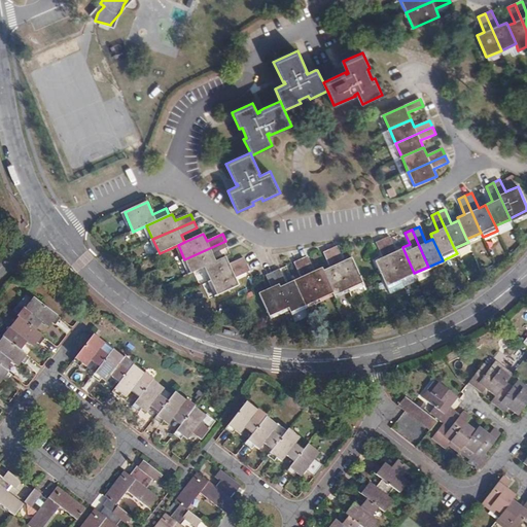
[(388,236),(382,239),(401,284),(416,278),(414,273),(402,247),(395,251),(388,236)]
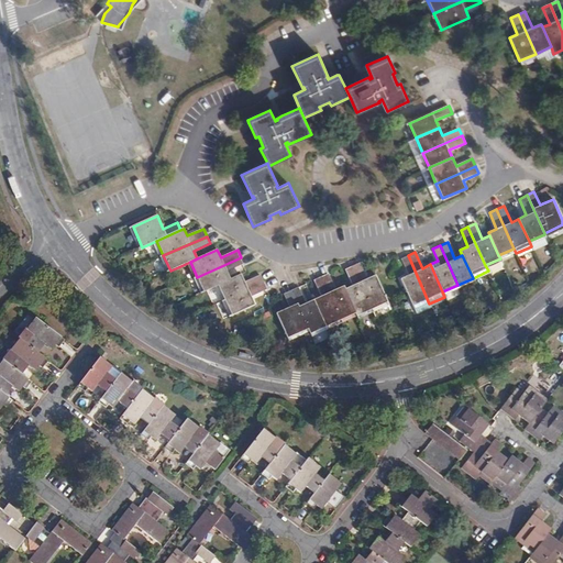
[(429,304),(408,255),(400,258),(408,275),(399,278),(415,312),(430,305),(429,304)]
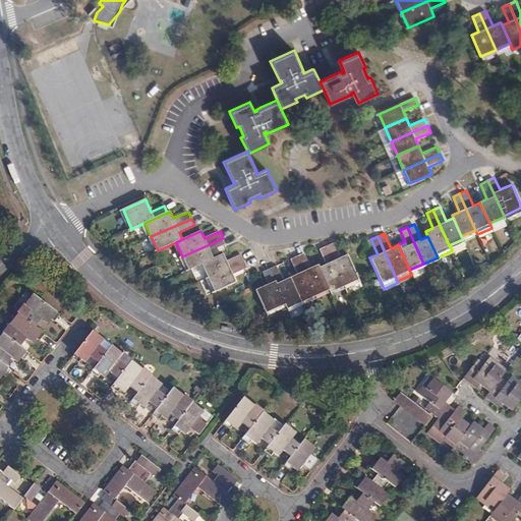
[(223,238),(182,256),(188,270),(203,264),(214,258),(211,251),(226,245),(223,238)]
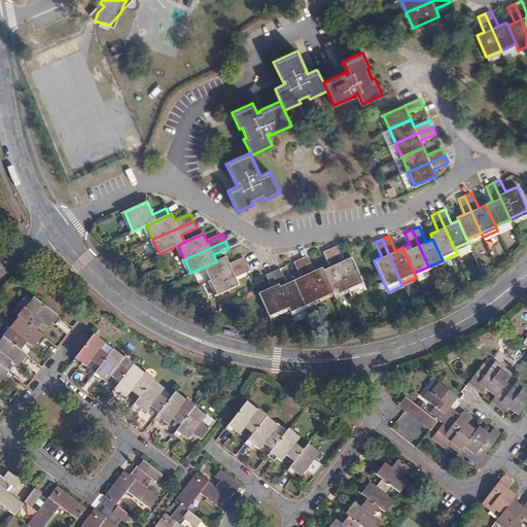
[(338,247),(330,250),(349,290),(363,283),(351,258),(344,261),(338,247)]
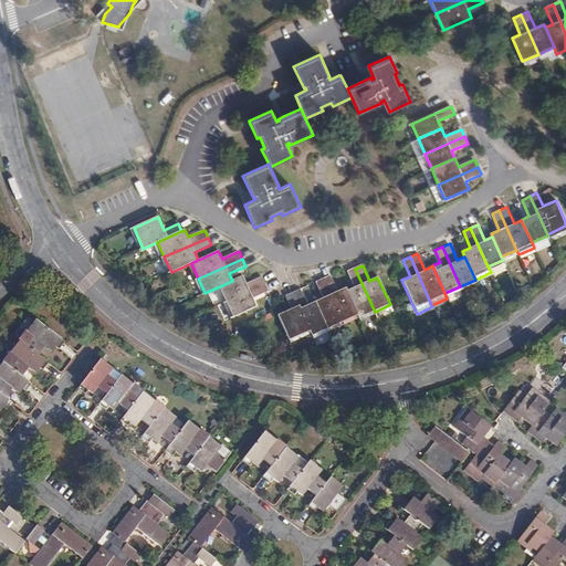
[(347,291),(358,315),(359,318),(375,312),(355,269),(347,272),(355,287),(347,291)]
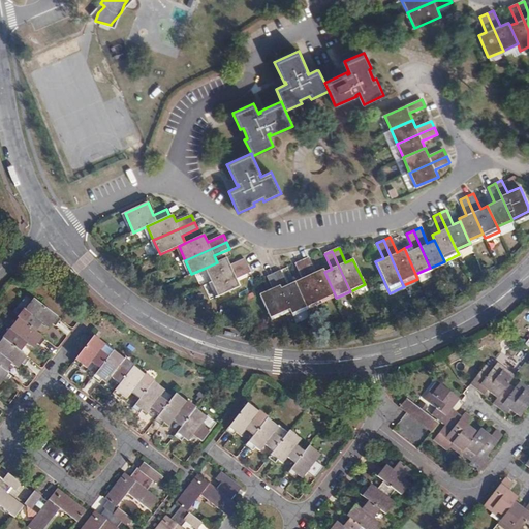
[(302,260),(320,301),(335,294),(324,272),(323,269),(316,273),(309,257),(302,260)]
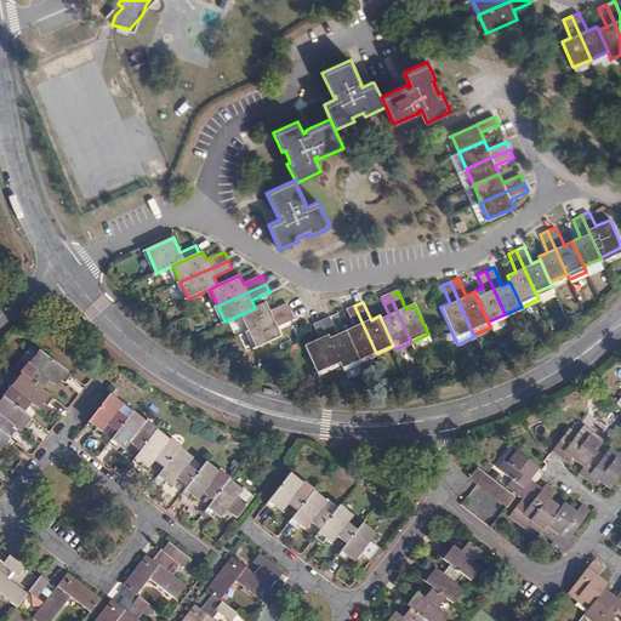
[(255,308),(241,314),(249,331),(291,312),(288,303),(269,312),(266,303),(255,308)]
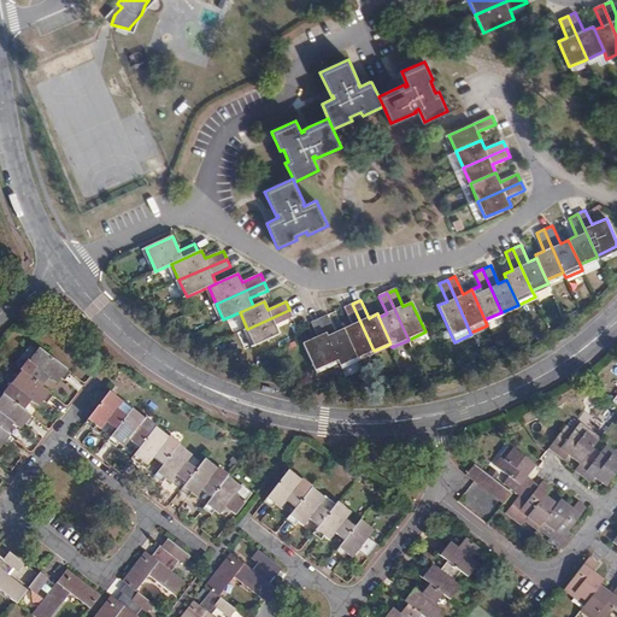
[(344,329),(357,358),(374,351),(352,304),(345,307),(352,325),(344,329)]
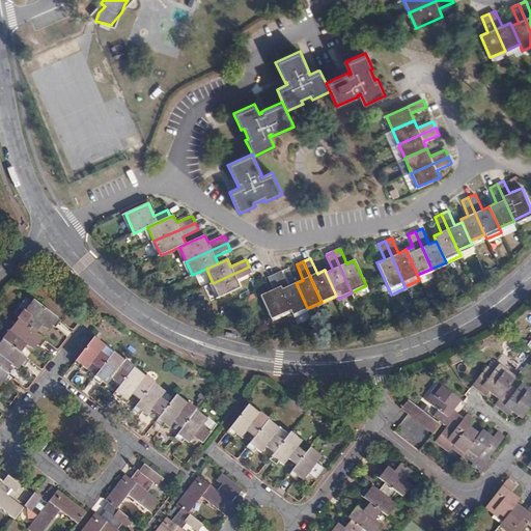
[(249,267),(213,283),(219,298),(241,287),(236,280),(252,273),(249,267)]
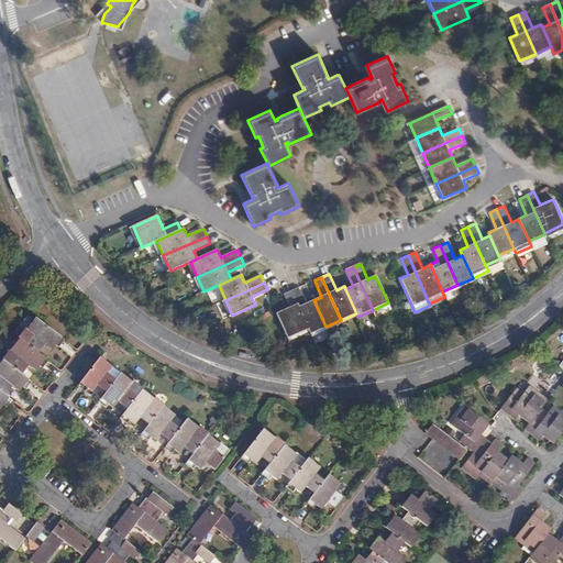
[(299,288),(291,291),(308,329),(310,333),(326,327),(313,300),(306,304),(299,288)]
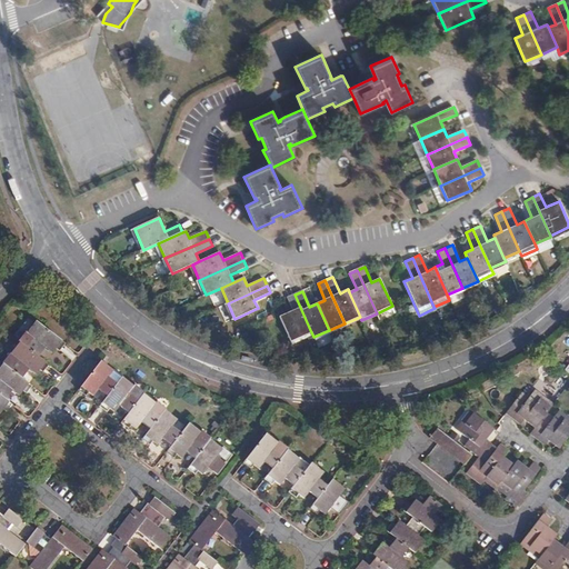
[(290,341),(311,332),(295,295),(288,297),(293,310),(279,316),(290,341)]
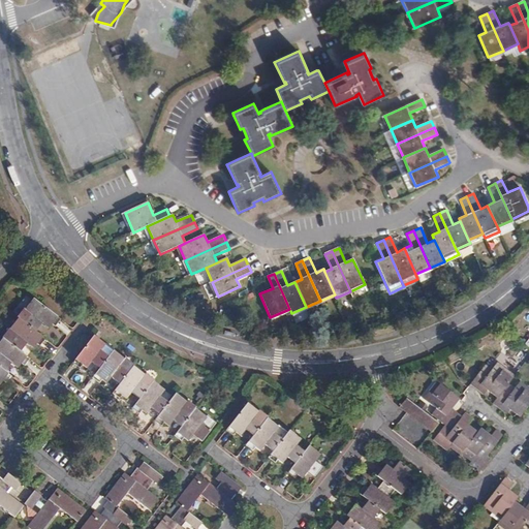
[(18,318),(35,332),(42,322),(49,328),(52,323),(55,327),(61,319),(33,299),(25,310),(24,309),(17,317),(18,318)]
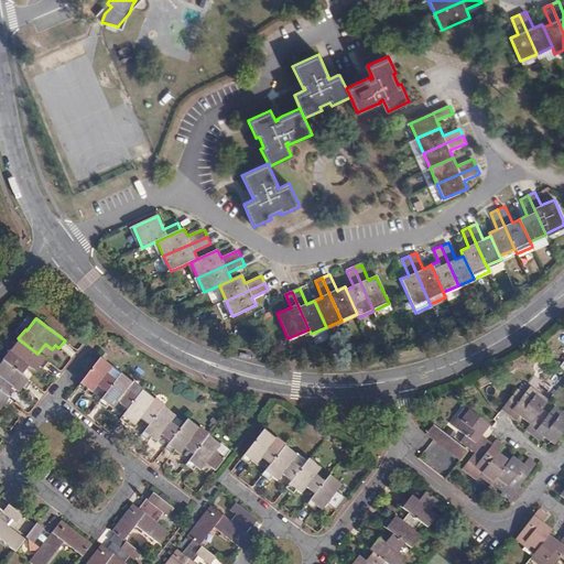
[(38,354),(19,339),(11,350),(10,349),(1,360),(3,361),(23,376),(30,367),(35,370),(40,366),(43,369),(49,361),(38,354)]
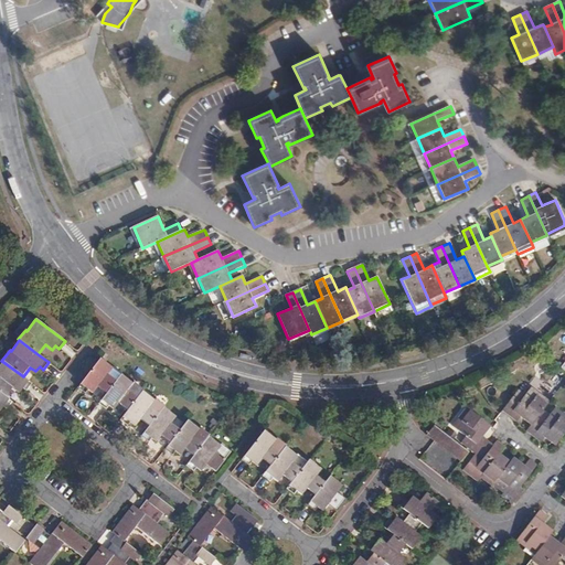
[(116,382),(107,375),(106,374),(112,368),(100,359),(77,387),(84,393),(87,390),(92,393),(96,386),(106,394),(116,382)]
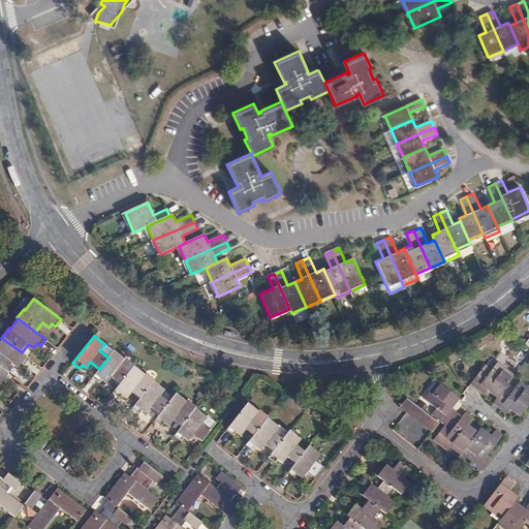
[(26,366),(31,360),(22,352),(3,339),(0,342),(0,367),(5,371),(11,363),(18,368),(22,363),(26,366)]
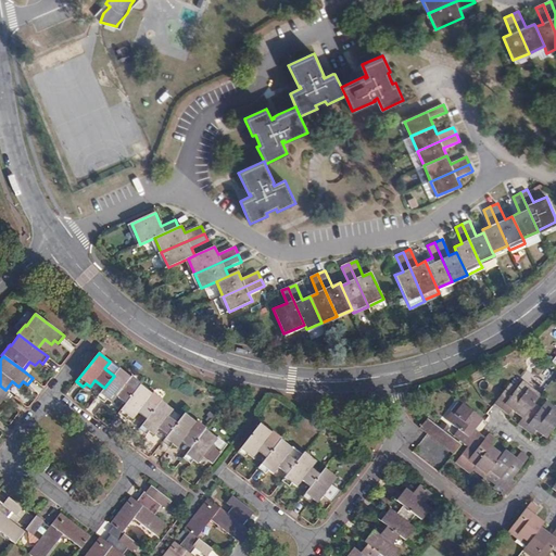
[(119,368),(121,367),(112,361),(105,369),(114,376),(119,368)]
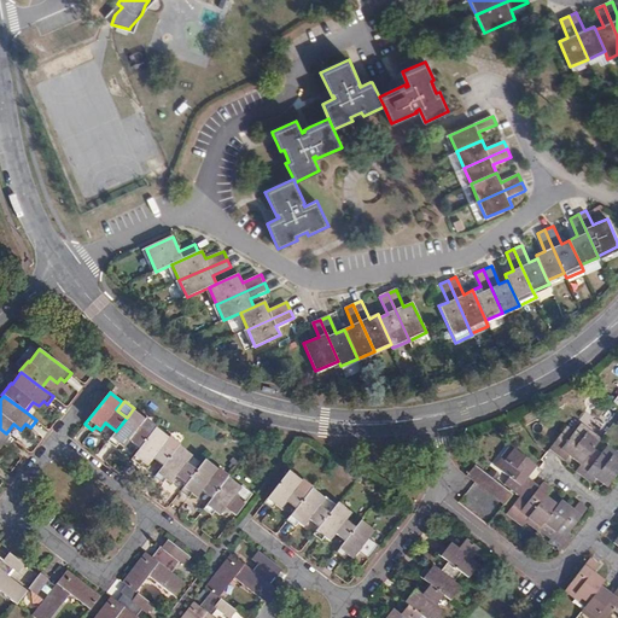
[(145,419),(133,409),(127,418),(116,431),(108,442),(116,448),(120,442),(124,445),(129,441),(140,448),(156,427),(157,426),(146,418),(145,419)]
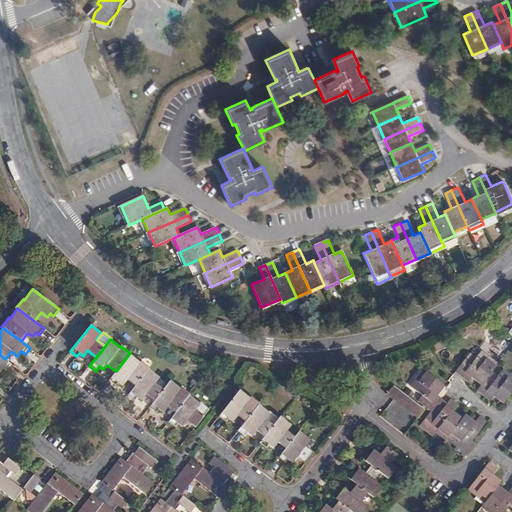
[(495,368),(497,365),(481,353),(479,356),(483,359),(484,357),(488,361),(487,362),(495,368)]
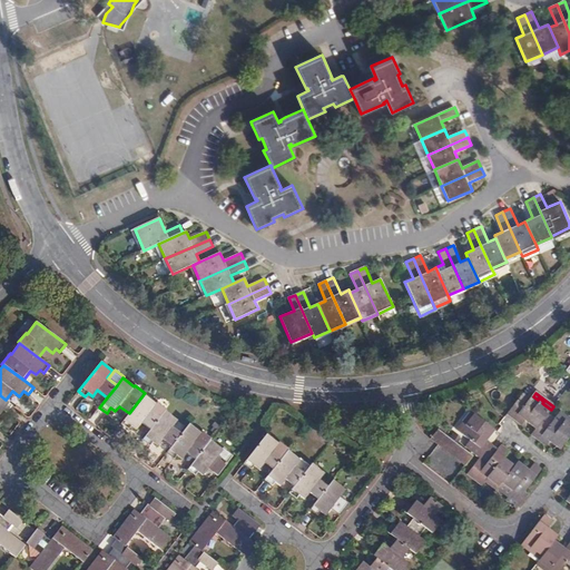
[(129,413),(121,423),(129,429),(133,425),(137,429),(141,422),(150,429),(165,411),(166,409),(157,402),(156,403),(144,394),(129,413)]
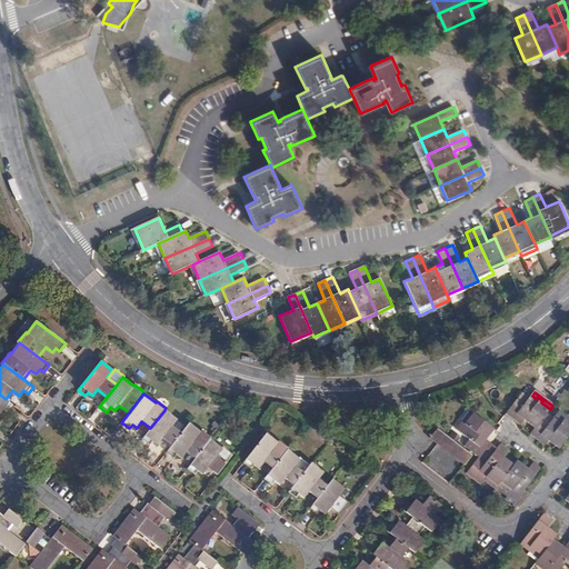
[(546,415),(550,409),(541,402),(542,401),(538,397),(537,399),(532,396),(529,399),(521,393),(506,413),(519,425),(522,421),(525,418),(528,421),(526,423),(533,430),(546,415)]
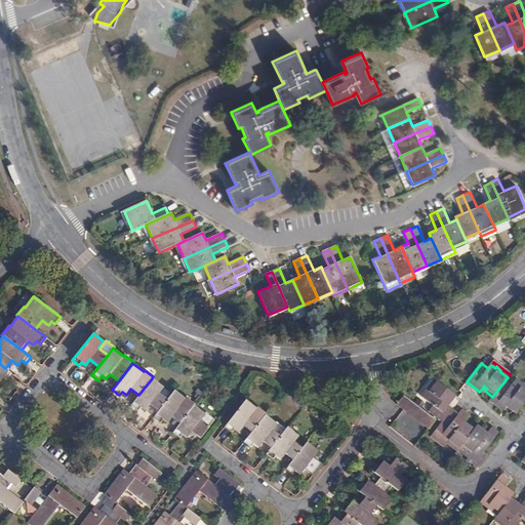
[(11,373),(5,368),(0,364),(0,380),(3,377),(6,379),(11,373)]
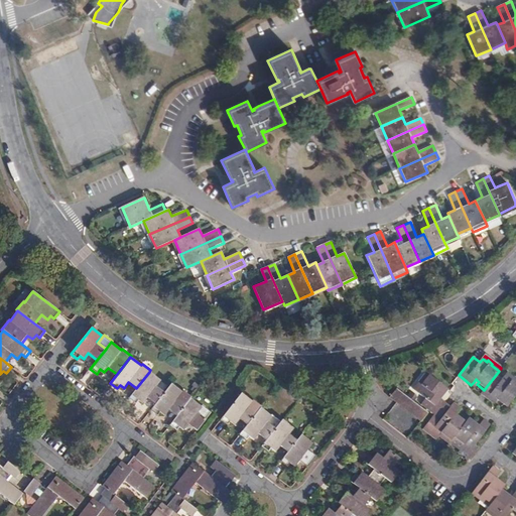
[(149,372),(136,388),(129,398),(136,403),(138,399),(142,402),(147,397),(156,404),(164,392),(155,385),(160,380),(149,372)]
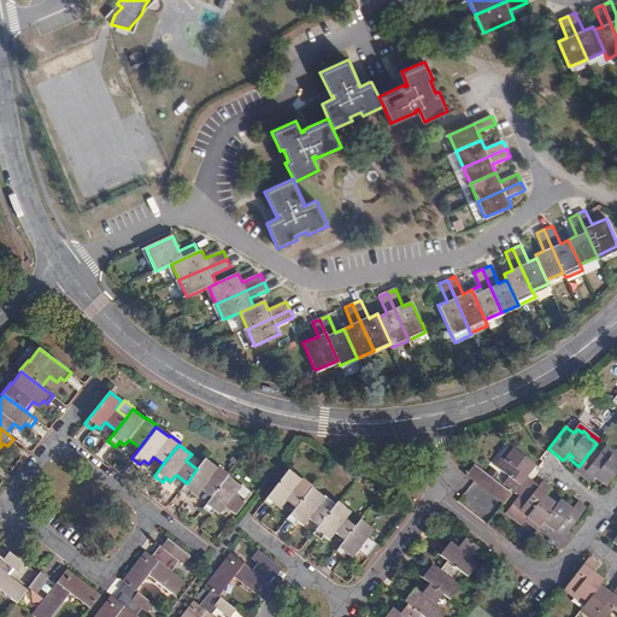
[(515,491),(521,495),(527,500),(539,487),(527,477),(523,474),(526,470),(529,472),(535,465),(511,446),(495,465),(510,477),(505,483),(515,491)]
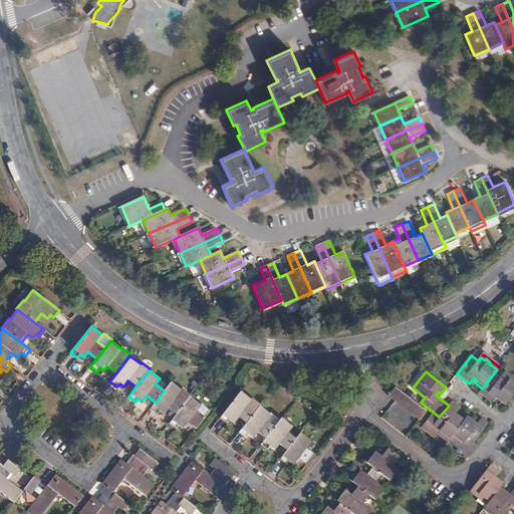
[(510,381),(513,384),(513,378),(506,372),(503,375),(507,378),(508,376),(511,379),(510,381)]
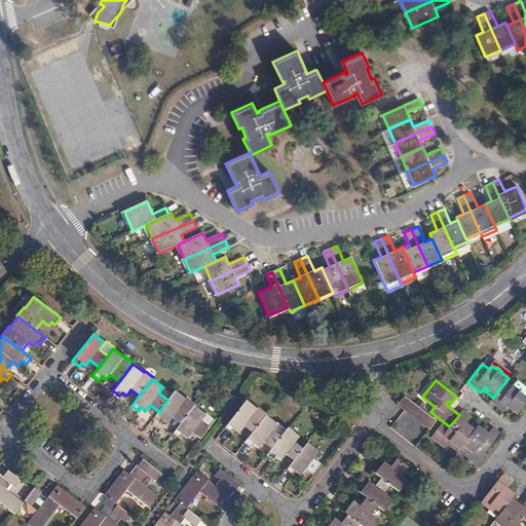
[(493,398),(490,403),(502,413),(506,408),(509,405),(512,408),(510,411),(516,415),(525,402),(525,393),(522,390),(523,388),(520,385),(519,387),(515,384),(512,388),(504,383),(493,398)]
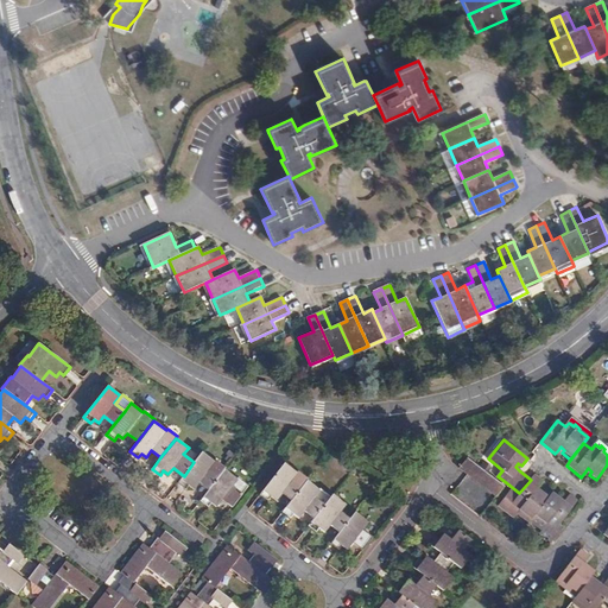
[(201,454),(194,462),(184,476),(177,483),(184,489),(188,486),(192,491),(200,482),(209,491),(225,472),(226,469),(215,462),(214,463),(201,454)]
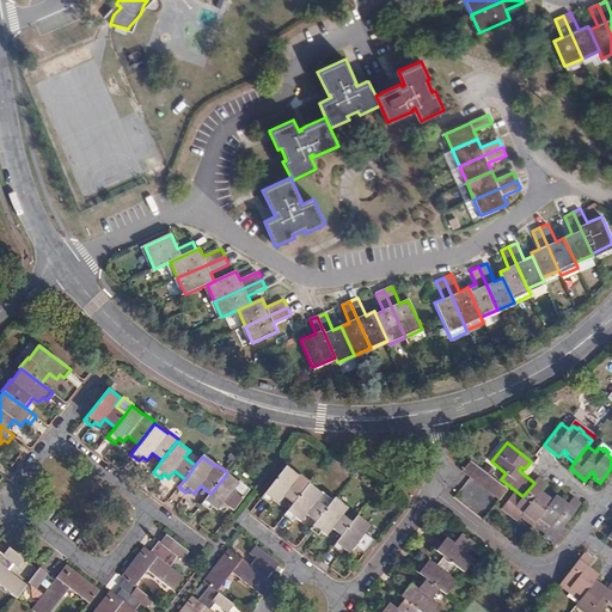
[(471,478),(479,467),(470,461),(463,471),(470,477),(471,478)]
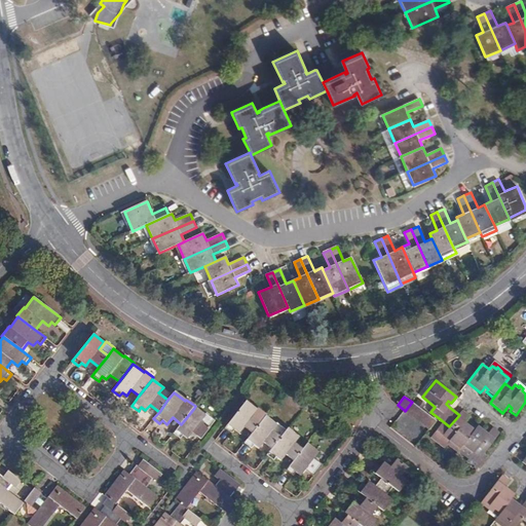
[(265,416),(266,415),(258,409),(257,411),(246,402),(226,426),(224,428),(231,434),(233,430),(238,435),(243,427),(252,434),(265,416)]
